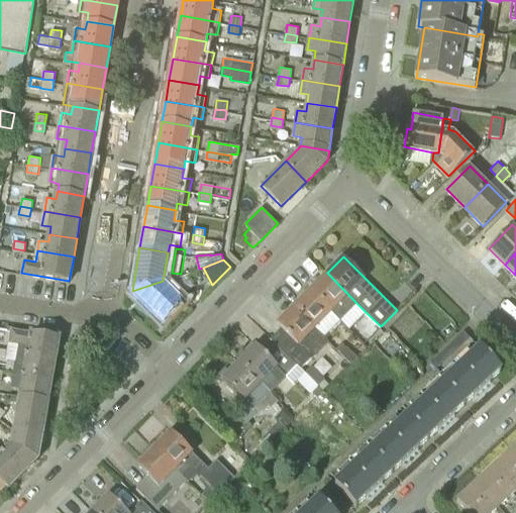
[(357,304),(327,273),(310,290),(331,310),(340,320),(357,304)]
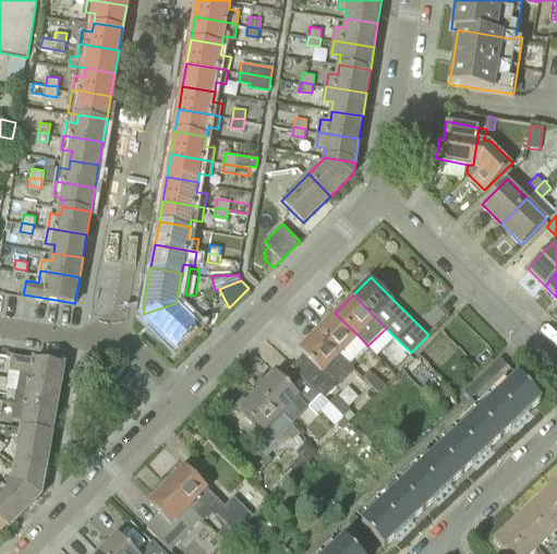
[(198,325),(176,303),(143,314),(177,347),(198,325)]
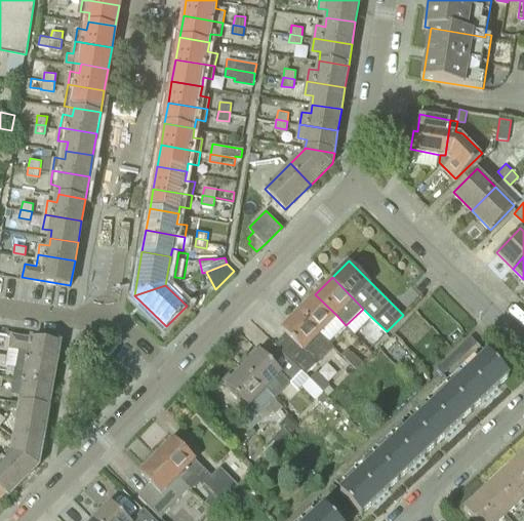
[(336,315),(315,294),(298,311),(320,331),(336,315)]
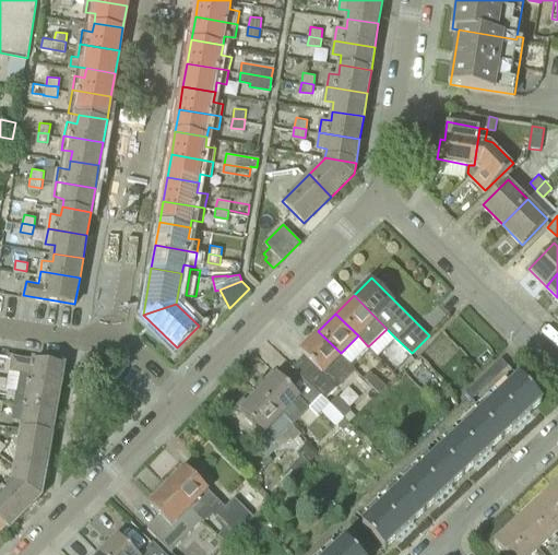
[(341,353),(318,331),(299,350),(304,354),(293,365),(321,392),(325,398),(354,368),(340,354),(341,353)]
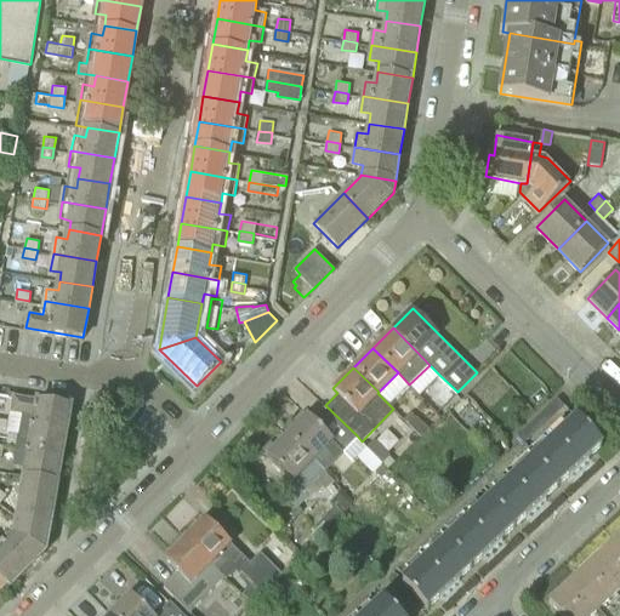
[(22,421),(68,429),(72,404),(15,394),(12,410),(24,411),(22,421)]
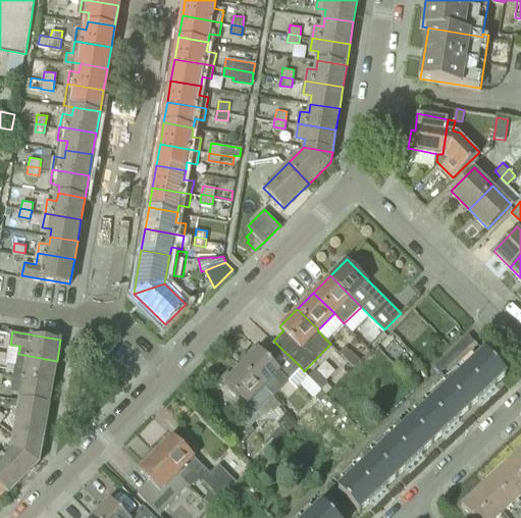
[(300,366),(273,341),(263,351),(259,348),(242,365),(272,395),(300,366)]
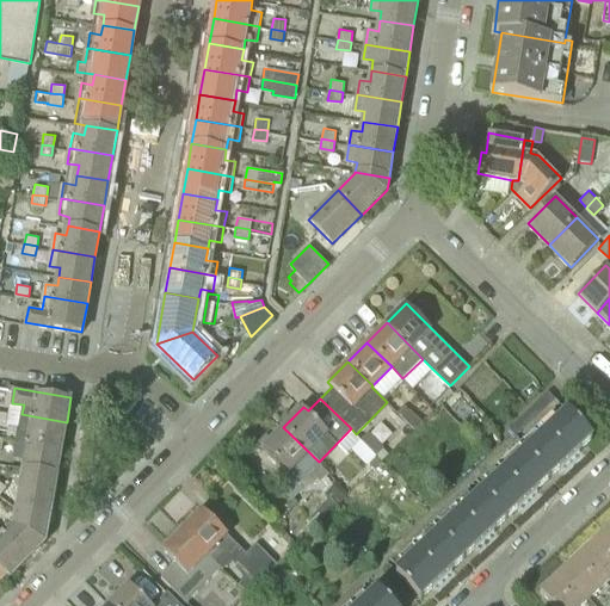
[(414,427),(421,419),(407,404),(399,413),(414,427)]
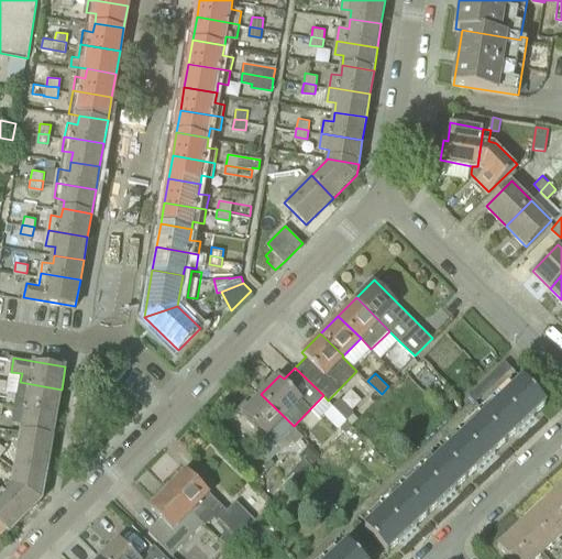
[(480,408),(507,439),(546,403),(524,379),(515,386),(509,381),(480,408)]
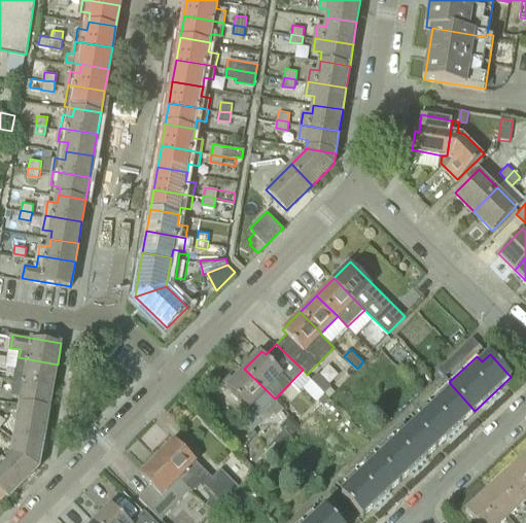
[(58,364),(19,357),(14,380),(54,386),(58,364)]
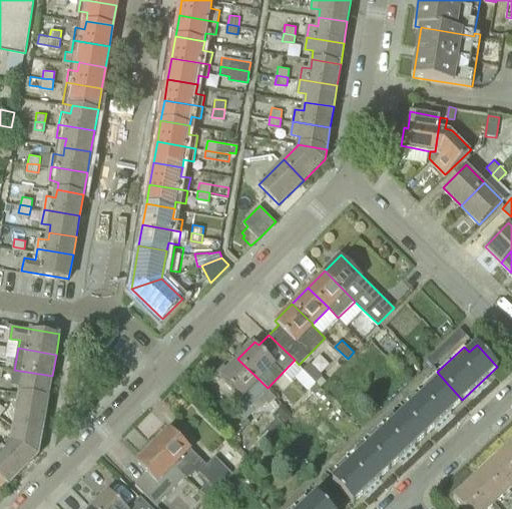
[(268,388),(237,359),(221,375),(250,404),(268,388)]
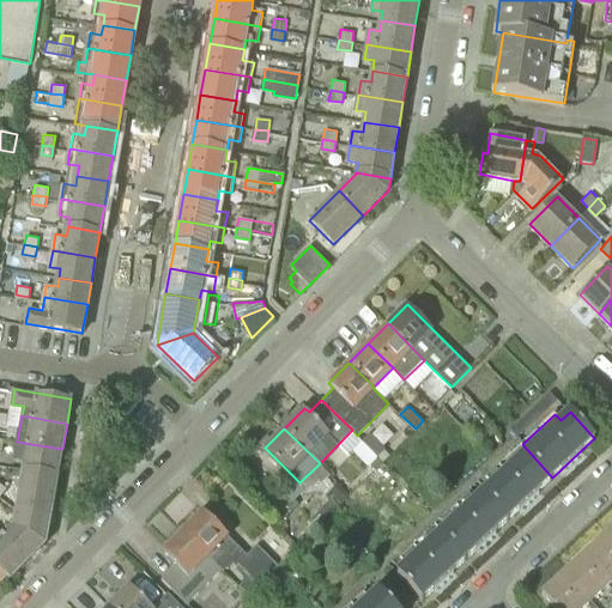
[(362,441),(382,461),(391,453),(370,432),(362,441)]
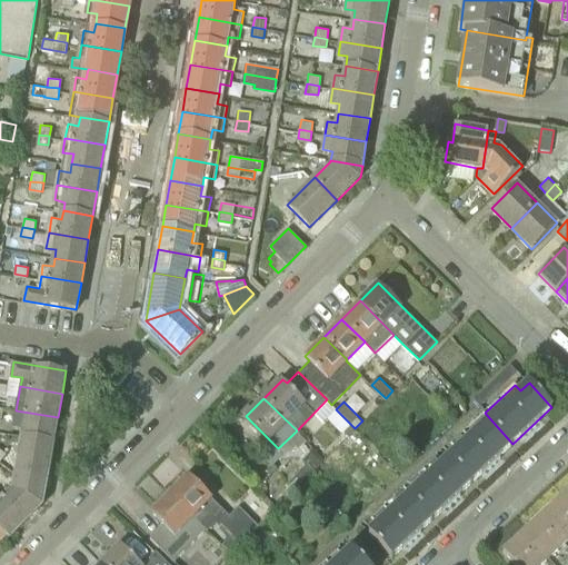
[(355,428),(336,409),(328,417),(341,432),(344,429),(349,435),(355,428)]
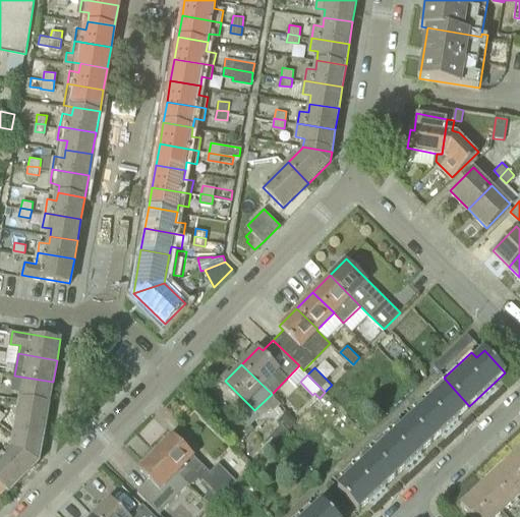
[(53,382),(14,376),(12,390),(21,391),(20,398),(49,403),(53,382)]
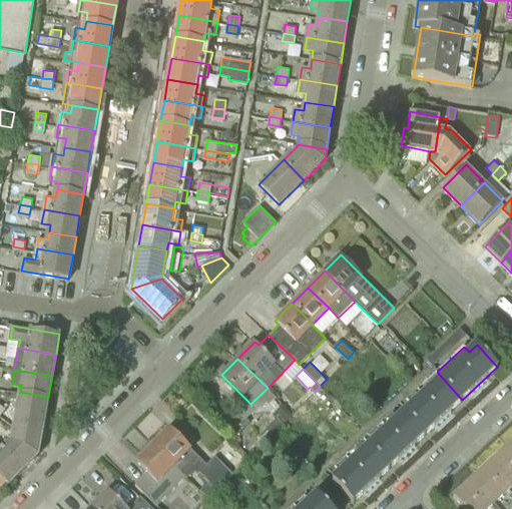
[(406,411),(426,433),(462,400),(437,372),(408,399),(413,405),(406,411)]
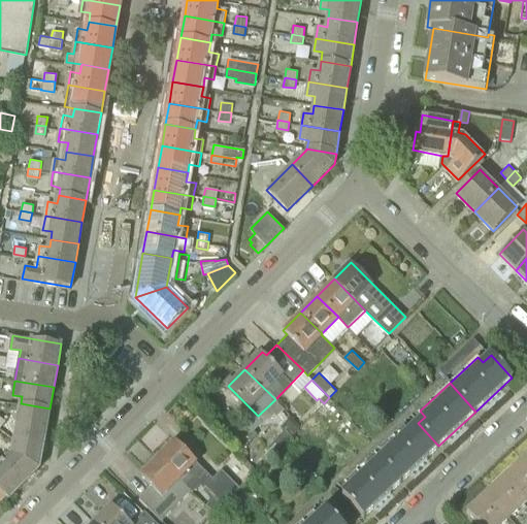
[(50,408),(21,403),(17,428),(45,433),(50,408)]
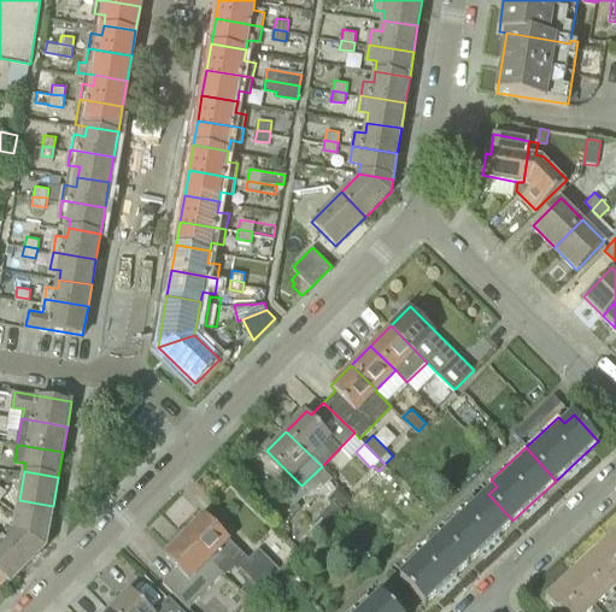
[(336,486),(327,495),(332,501),(312,521),(320,528),(341,507),(338,504),(348,493),(339,483),(336,486)]
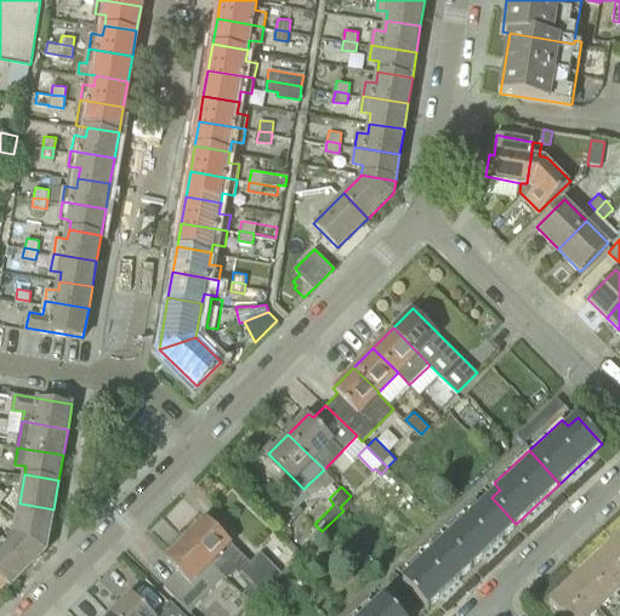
[(473,564),(516,524),(491,497),(482,507),(476,500),(442,531),(473,564)]
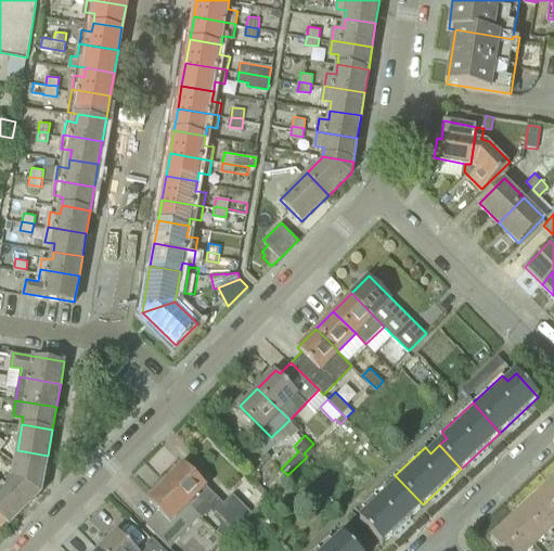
[(48,456),(17,450),(12,477),(41,491),(48,456)]
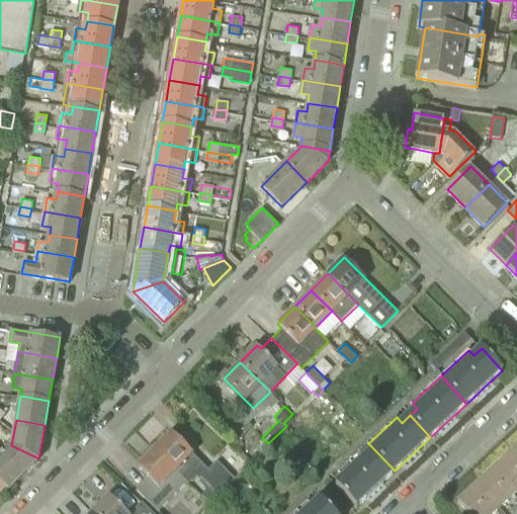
[(252,424),(249,420),(248,421),(247,420),(241,426),(246,431),(252,424)]
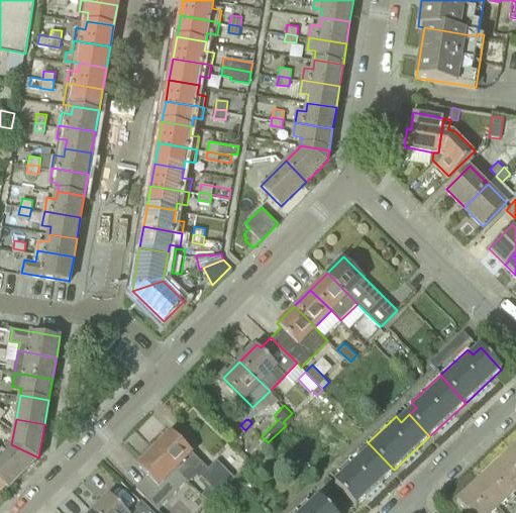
[(156,447),(187,479),(189,482),(196,474),(200,477),(202,475),(211,485),(202,494),(209,501),(235,476),(217,457),(209,467),(173,430),(156,447)]
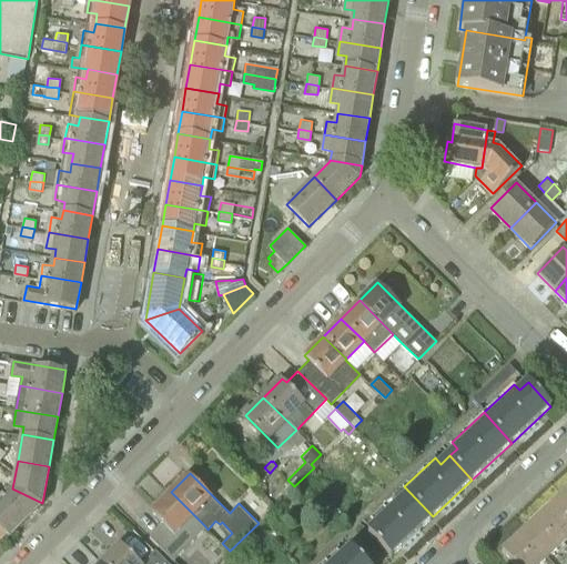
[(433,516),(404,486),(372,516),(377,522),(368,530),(392,554),(433,516)]
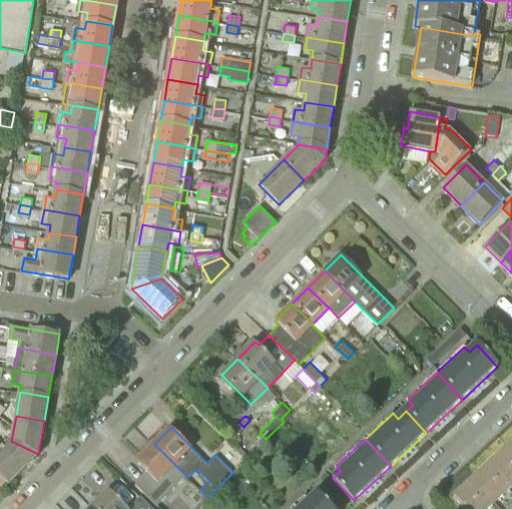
[(0,486),(6,481),(8,483),(38,454),(11,441),(5,447),(0,442),(0,486)]
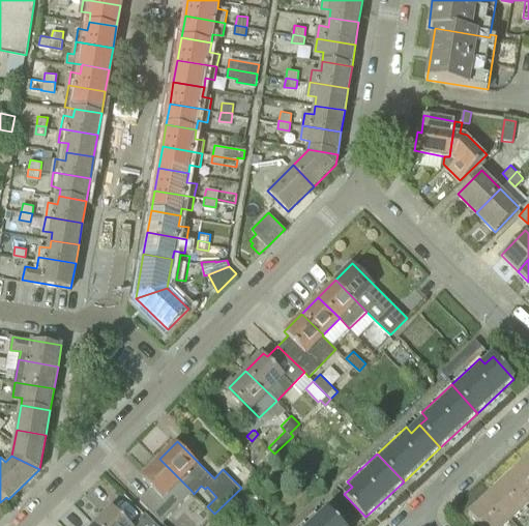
[(528,460),(526,458),(507,475),(528,498),(528,460)]
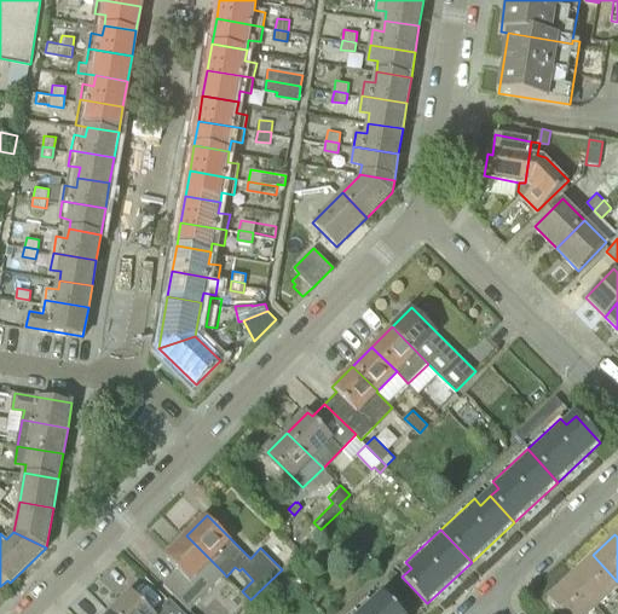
[(224,573),(186,536),(166,556),(178,568),(165,583),(190,609),(224,573)]
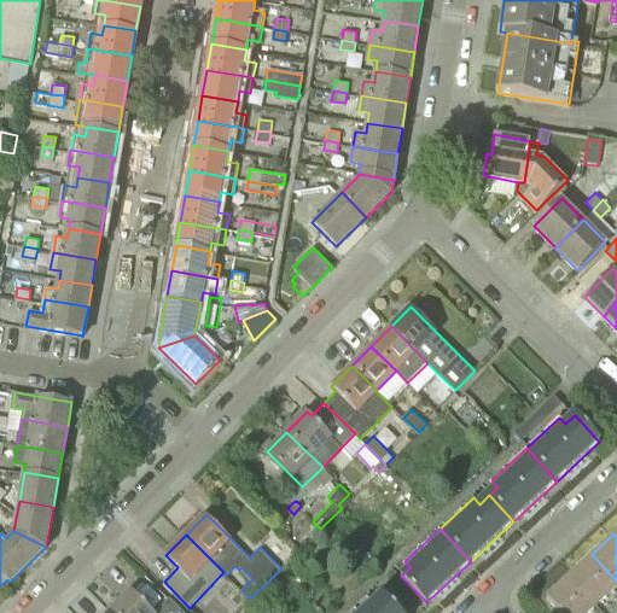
[(616,581),(592,554),(570,574),(597,603),(616,583),(616,581)]
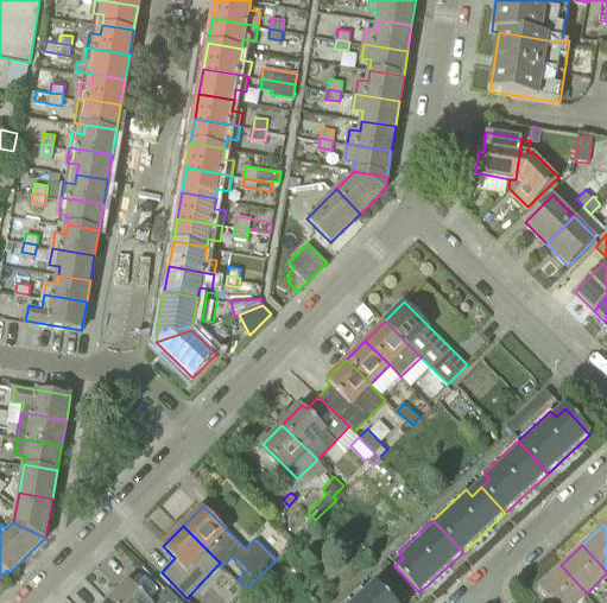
[(576,602),(587,594),(561,565),(537,586),(552,602),(576,602)]
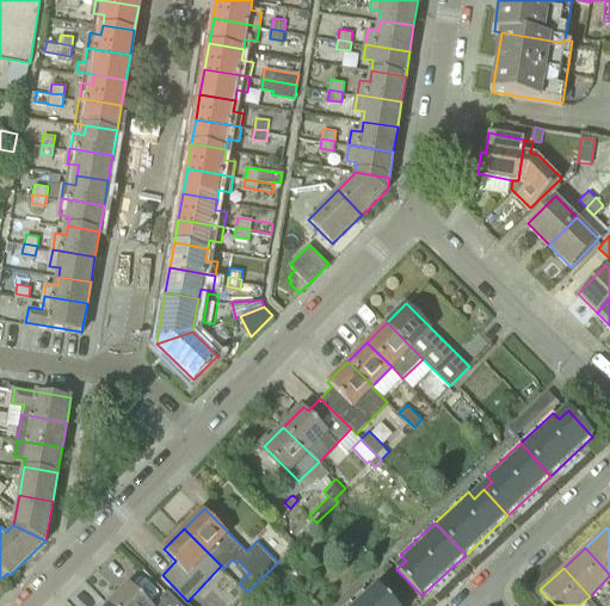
[(130,582),(110,603),(112,605),(184,605),(167,589),(153,605),(130,582)]
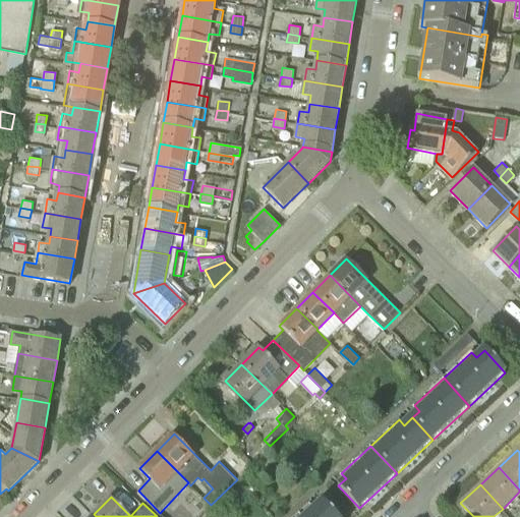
[(295,516),(337,516),(323,502),(314,509),(309,504),(295,516)]
